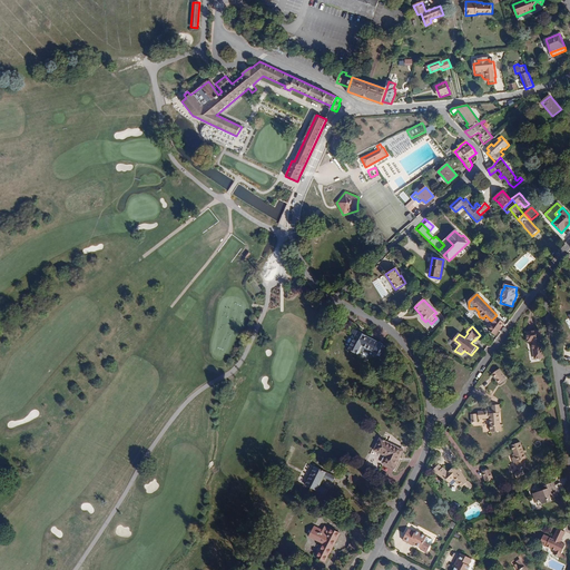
[(544,357),(539,331),(527,333),(528,342),(532,341),(536,359),(544,357)]
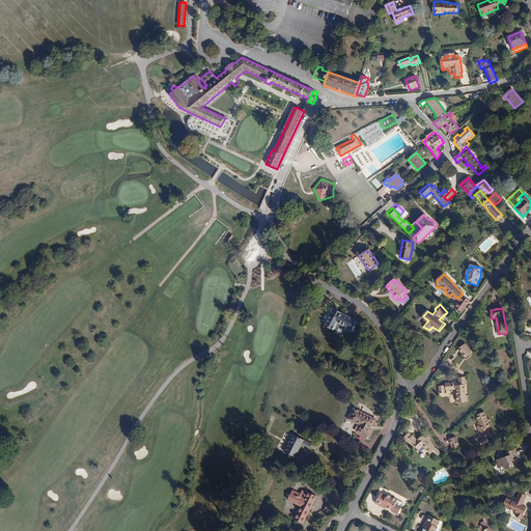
[(357,320),(334,309),(325,326),(335,331),(338,325),(346,329),(346,331),(351,333),(357,320)]
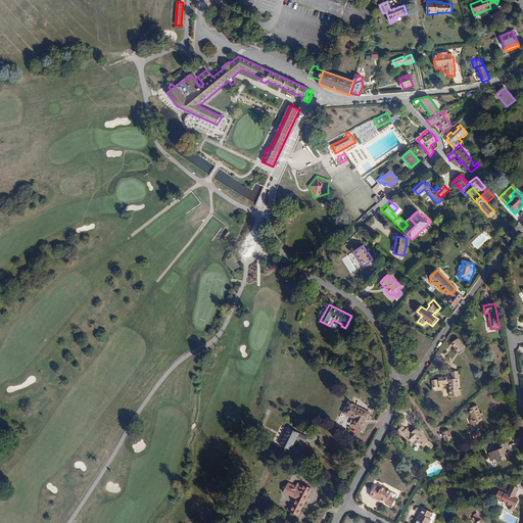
[(465,347),(459,338),(452,343),(459,352),(465,347)]
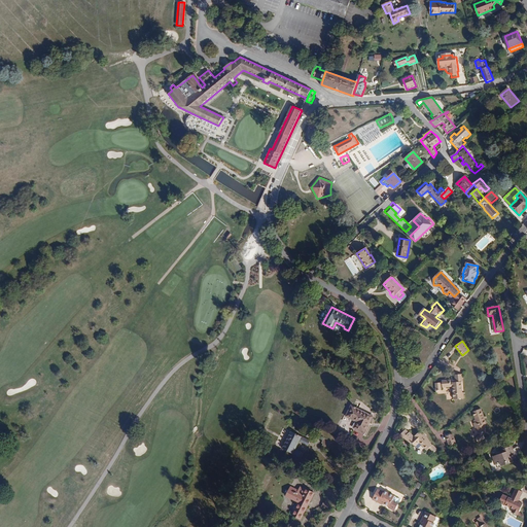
[(461,382),(455,382),(451,383),(450,380),(442,381),(442,383),(435,383),(436,391),(442,391),(442,385),(443,385),(443,388),(452,387),(453,399),(464,398),(463,393),(462,393),(461,382)]
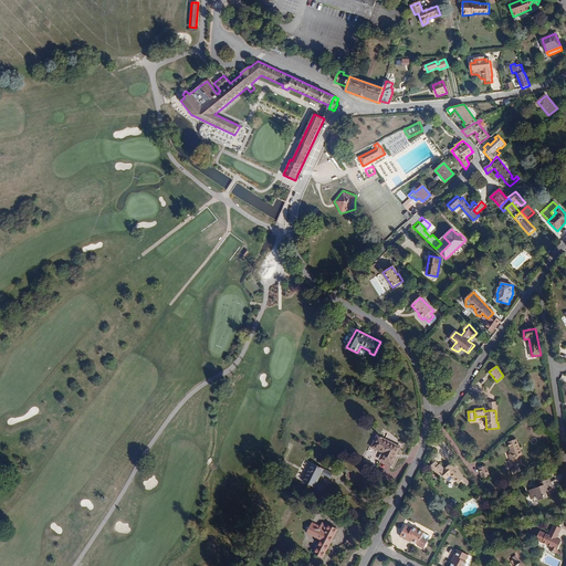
[(391,467),(401,447),(377,435),(373,443),(370,448),(383,453),(379,460),(391,467)]
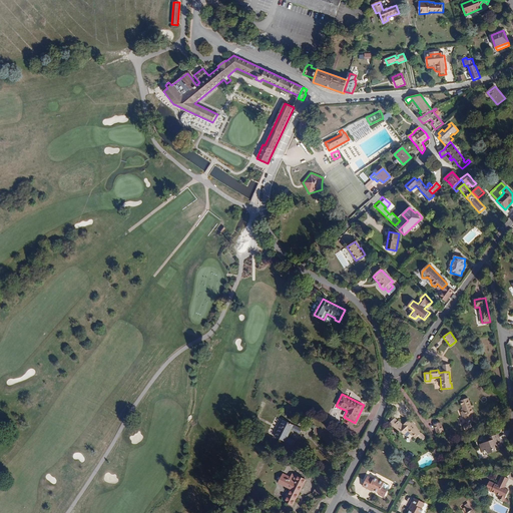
[(468,398),(460,401),(464,411),(461,412),(463,417),(464,417),(466,423),(467,423),(467,424),(463,426),(465,430),(472,428),(469,422),(473,420),(471,414),(474,413),(468,398)]
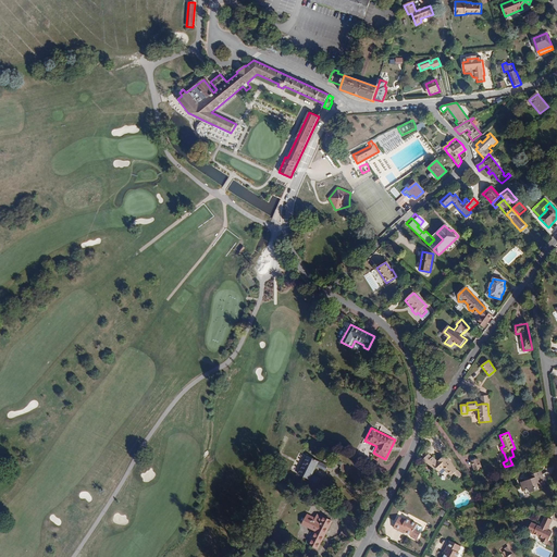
[(457,471),(448,461),(446,460),(443,456),(437,461),(433,457),(432,457),(429,454),(422,459),(425,462),(426,462),(433,469),(435,468),(440,472),(443,468),(445,467),(447,470),(446,471),(452,477),(455,473),(459,478),(462,474),(458,470),(457,471)]
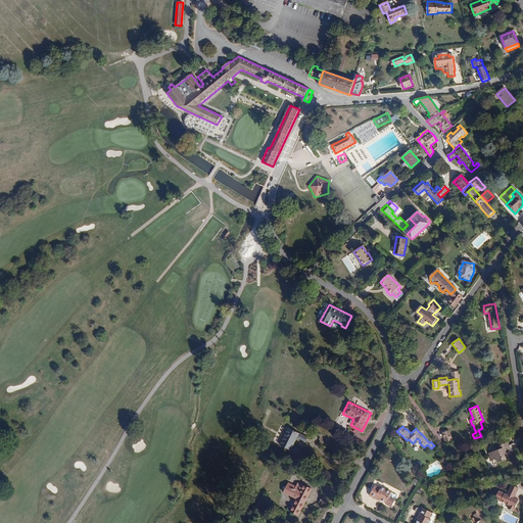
[(294,446),(297,438),(305,442),(308,438),(290,428),(281,445),(297,455),(300,449),(294,446)]
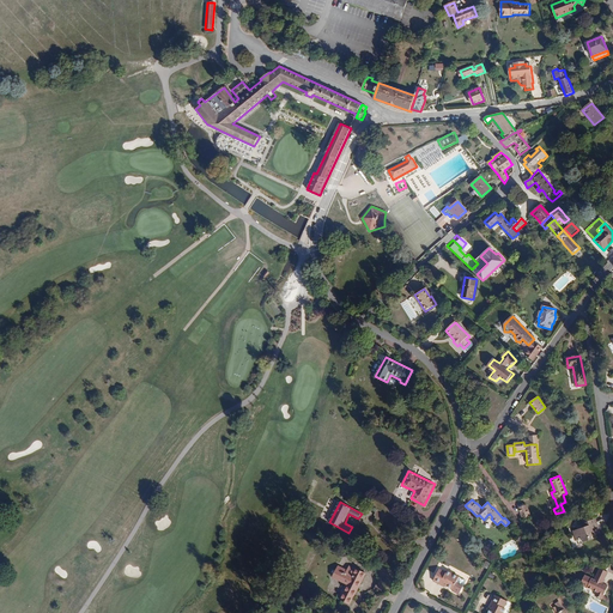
[(526,504),(519,508),(522,519),(530,516),(526,504)]
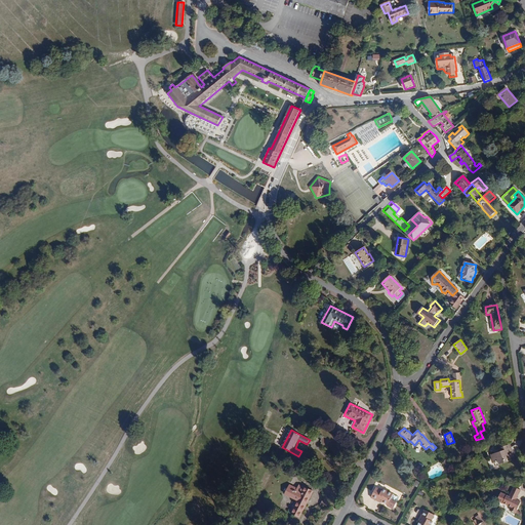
[(497,459),(499,465),(512,460),(510,455),(510,453),(513,452),(510,444),(497,448),(498,452),(491,454),(493,461),(497,459)]
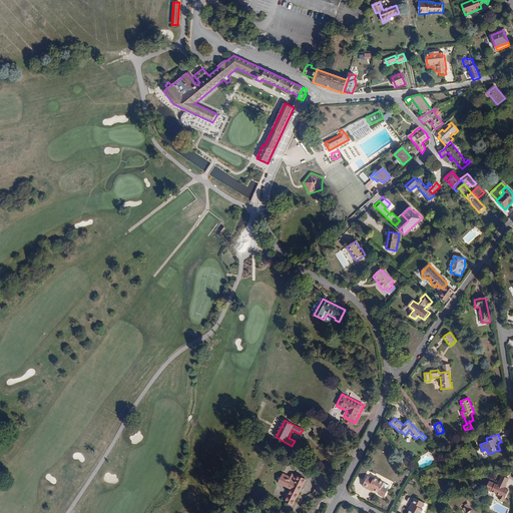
[(438,448),(432,452),(435,457),(441,453),(438,448)]
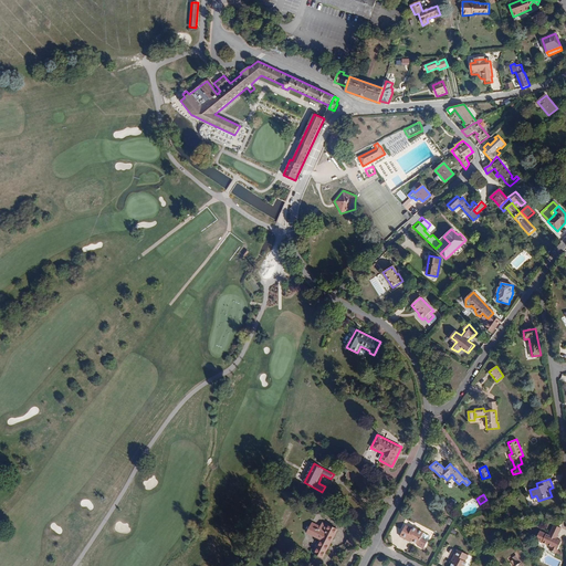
[(324,557),(338,530),(328,525),(325,531),(321,528),(321,526),(313,523),(307,534),(320,542),(314,553),(324,557)]
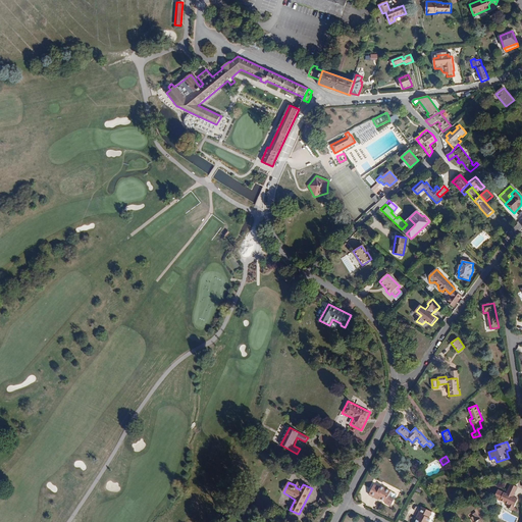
[(504,501),(503,502),(503,503),(508,505),(507,508),(513,511),(518,500),(513,498),(518,487),(511,484),(506,493),(499,490),(494,499),(500,501),(501,500),(504,501)]
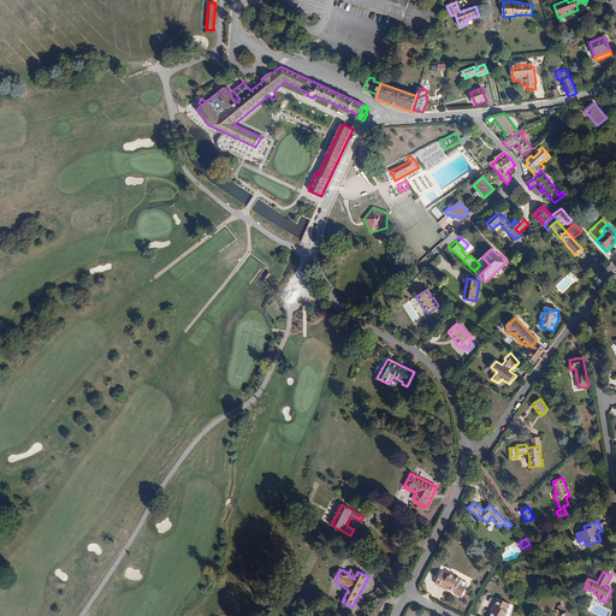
[(443,586),(448,588),(455,593),(455,594),(461,598),(466,590),(458,586),(461,581),(461,580),(449,574),(449,576),(442,573),(436,584),(443,587),(443,586)]
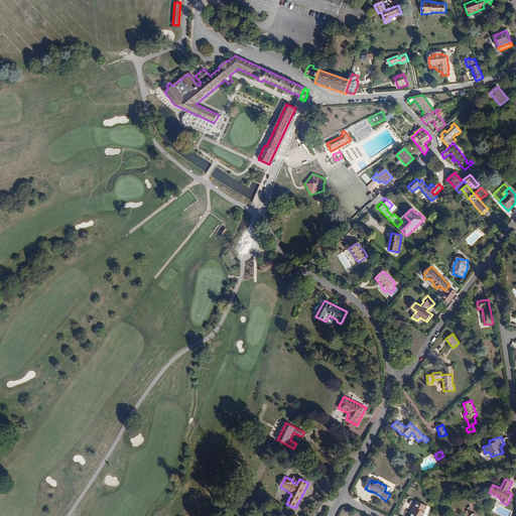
[(415,508),(413,512),(410,515),(423,515),(425,513),(423,512),(427,506),(416,501),(413,507),(415,508)]
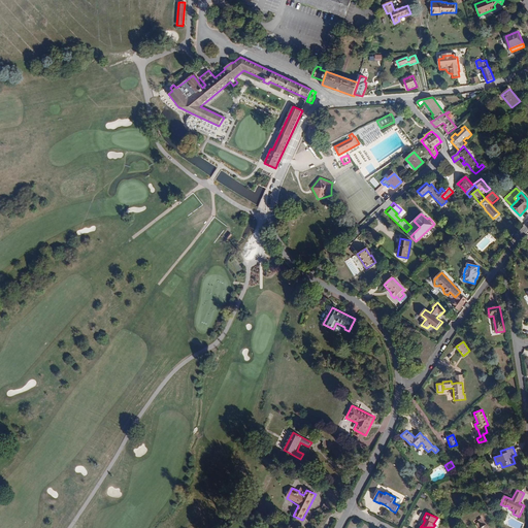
[(479,527),(481,527),(486,525),(482,518),(479,520),(480,522),(476,524),(479,527)]
